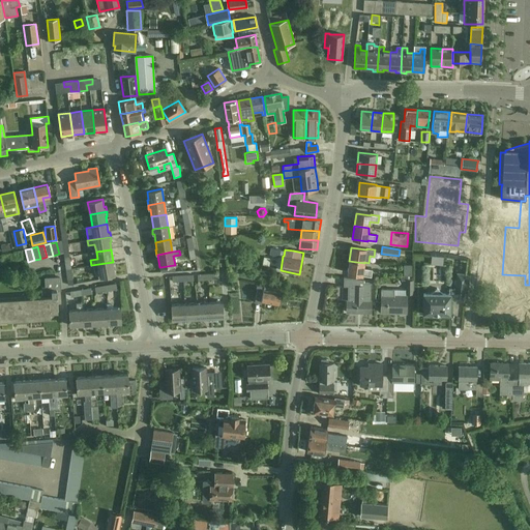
[(264,257),(262,265),(269,266),(270,259),(264,257)]
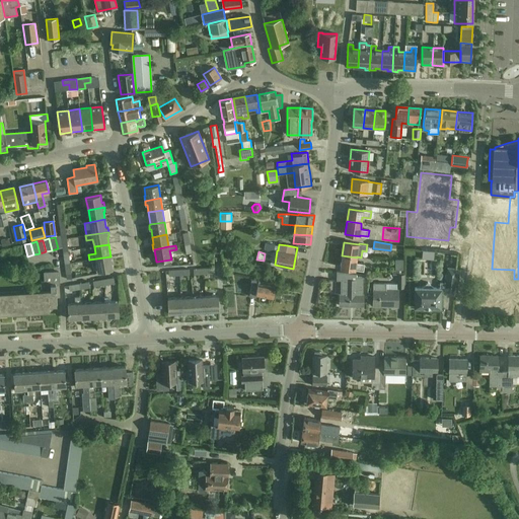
[(355,270),(363,271),(364,268),(364,264),(356,263),(357,257),(342,255),(341,268),(355,270)]
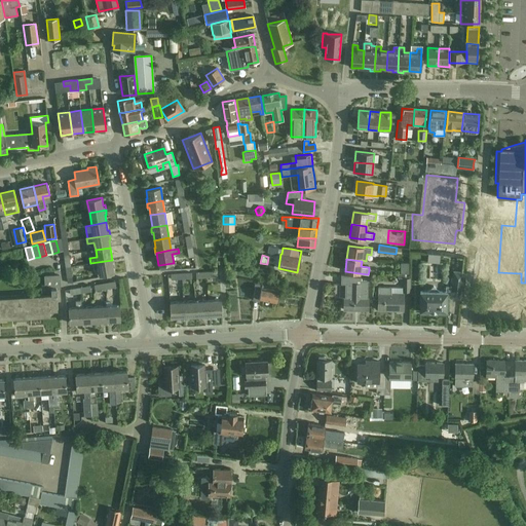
[(112,260),(98,262),(100,274),(114,272),(112,260)]
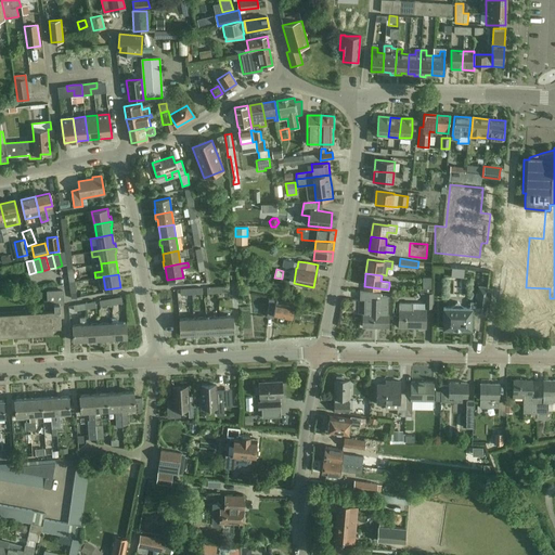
[(476,315),(486,317),(489,288),(478,287),(477,304),(470,302),(470,309),(464,308),(457,302),(451,308),(443,308),(443,328),(472,330),(472,314),(476,314),(476,315)]
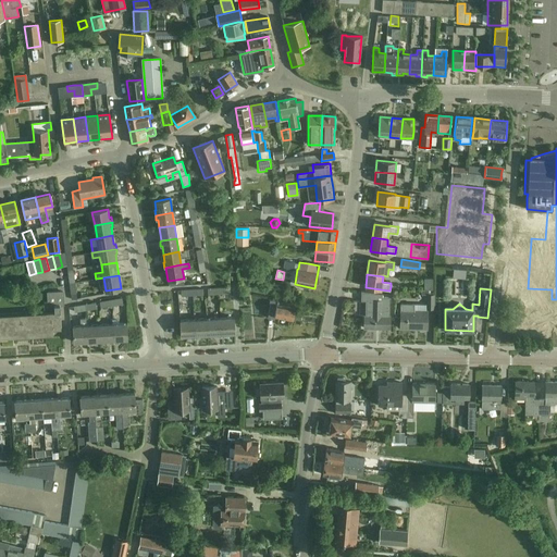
[(53,329),(61,327),(60,311),(60,305),(63,305),(63,292),(48,293),(48,301),(45,301),(45,312),(0,314),(0,337),(53,334),(53,329)]
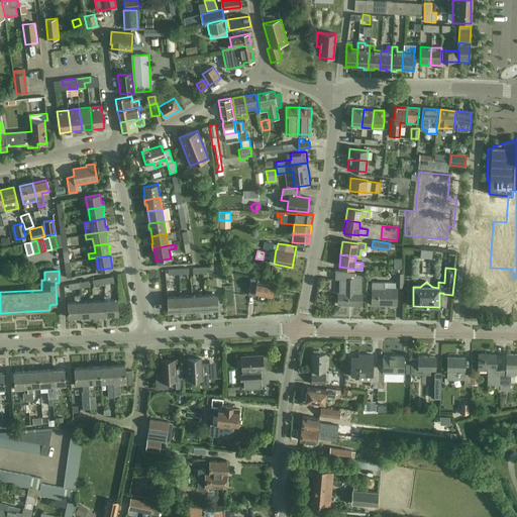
[(360,276),(354,276),(354,273),(338,271),(335,271),(335,280),(339,280),(338,293),(338,303),(352,303),(352,305),(362,305),(362,294),(360,276)]
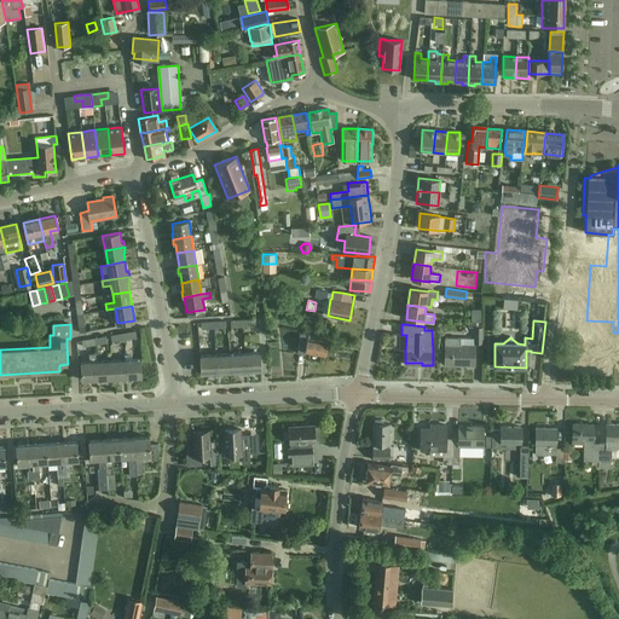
[(305,352),(324,356),(327,341),(318,340),(318,336),(300,334),(299,339),(300,339),(296,353),(304,354),(305,352)]
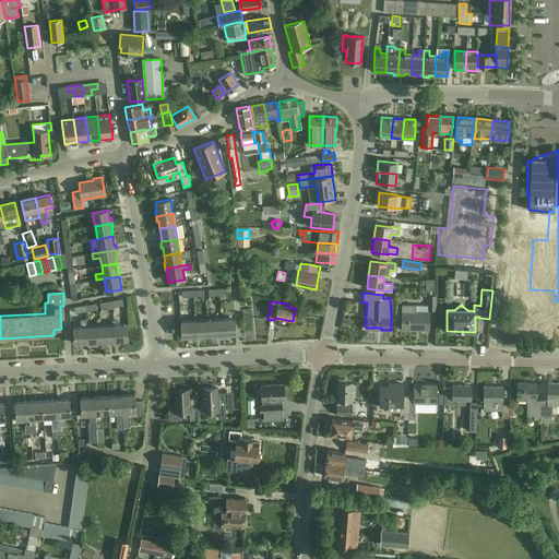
[(429,312),(416,312),(416,306),(402,305),(402,330),(429,331),(429,312)]
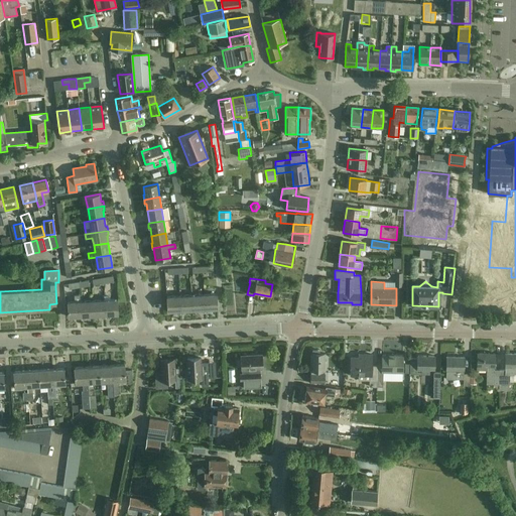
[(204,294),(205,310),(210,310),(210,309),(217,308),(216,293),(204,294)]
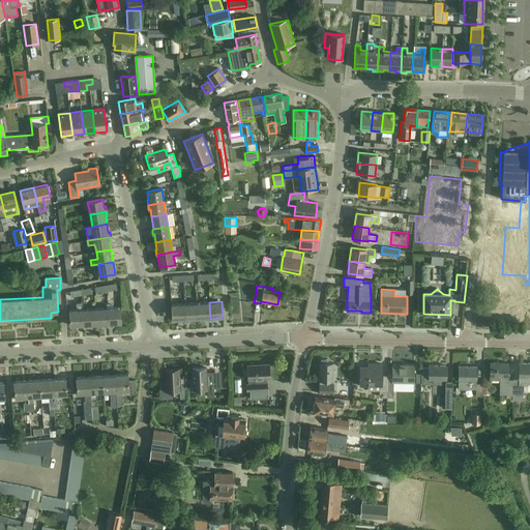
[(209,302),(197,303),(198,319),(205,318),(205,320),(210,319),(209,302)]
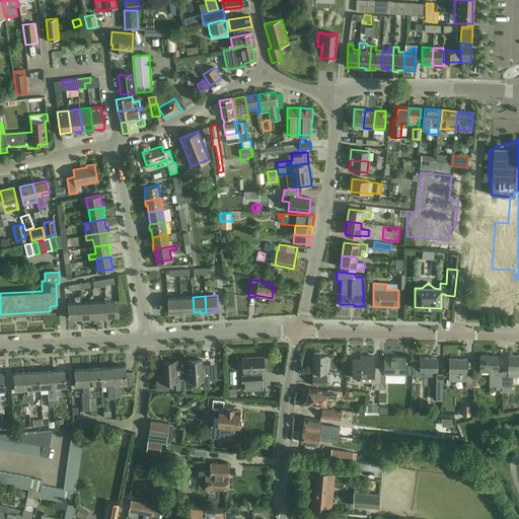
[(81,318),(81,303),(80,297),(75,297),(75,303),(68,304),(69,318),(81,318)]
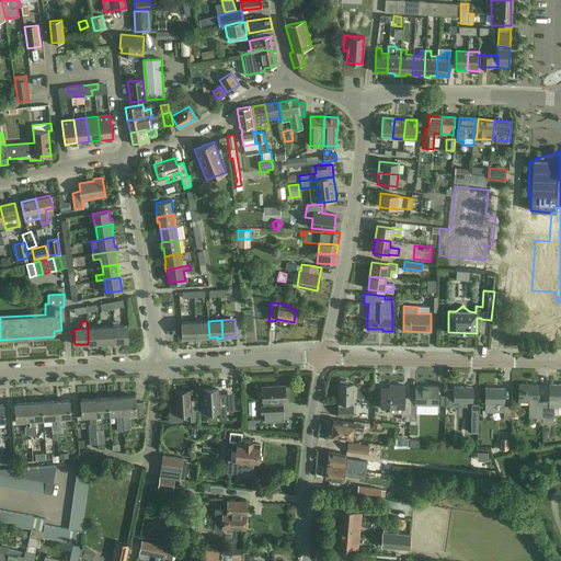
[(208,321),(195,322),(196,338),(196,340),(202,340),(202,338),(209,338),(208,321)]
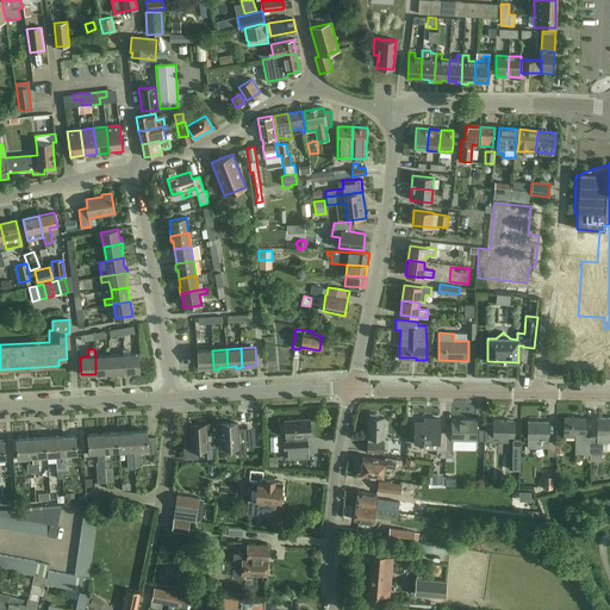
[(198,368),(207,368),(207,369),(213,369),(213,367),(212,350),(197,350),(198,368)]
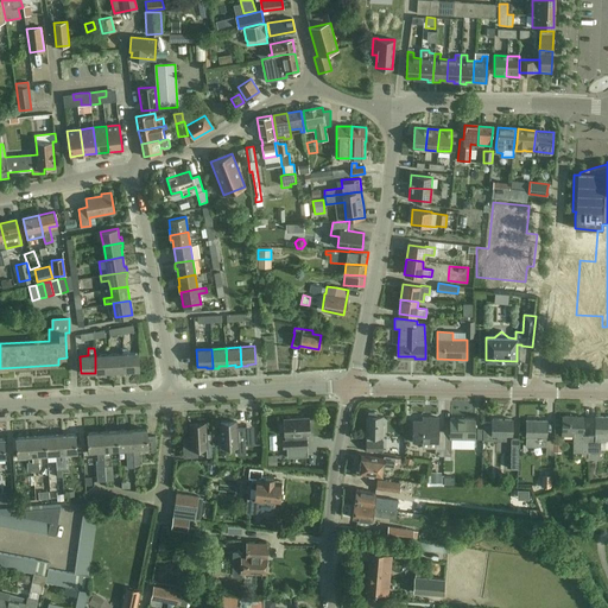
[(124,354),(125,371),(140,371),(139,353),(124,354)]
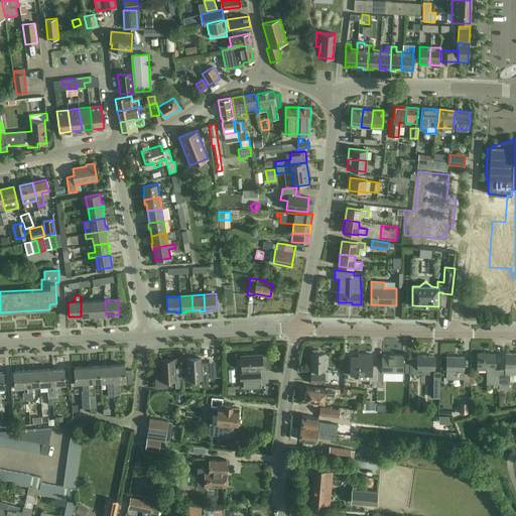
[(81,316),(93,315),(93,300),(81,301),(81,316)]
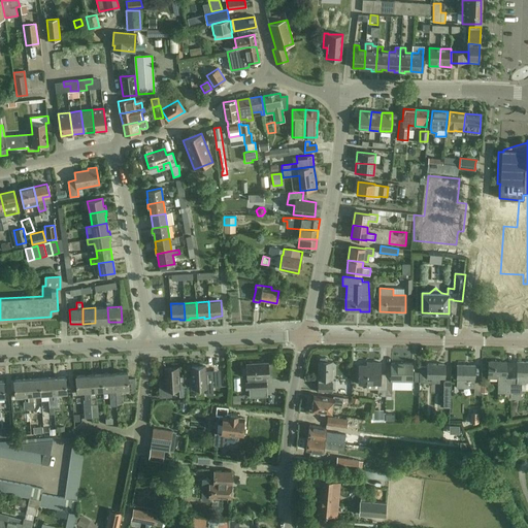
[(95,323),(108,322),(107,307),(95,307),(95,323)]
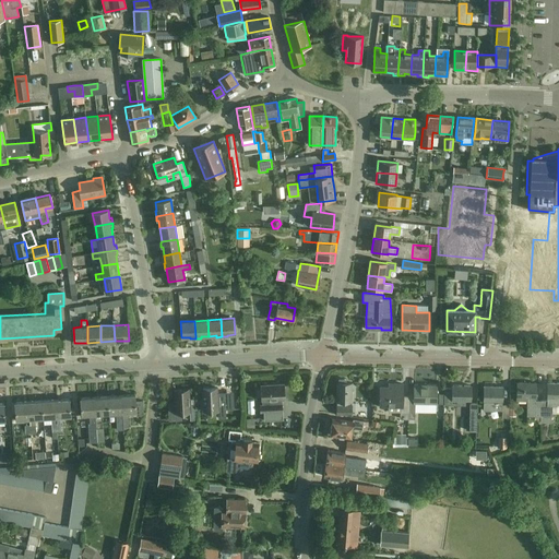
[(235,400),(244,400),(242,382),(228,382),(229,393),(234,393),(235,400)]
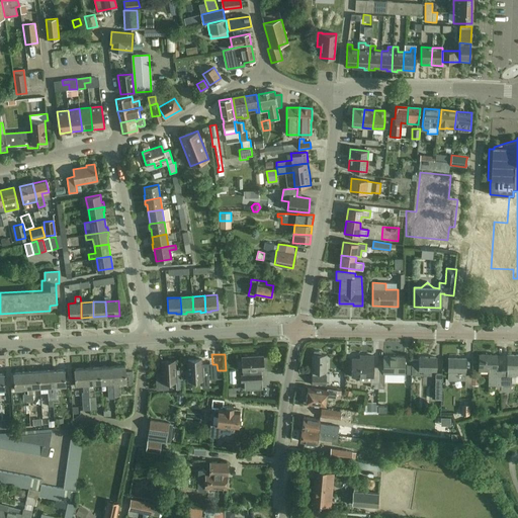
[(326,372),(326,356),(313,355),(312,372),(326,372)]
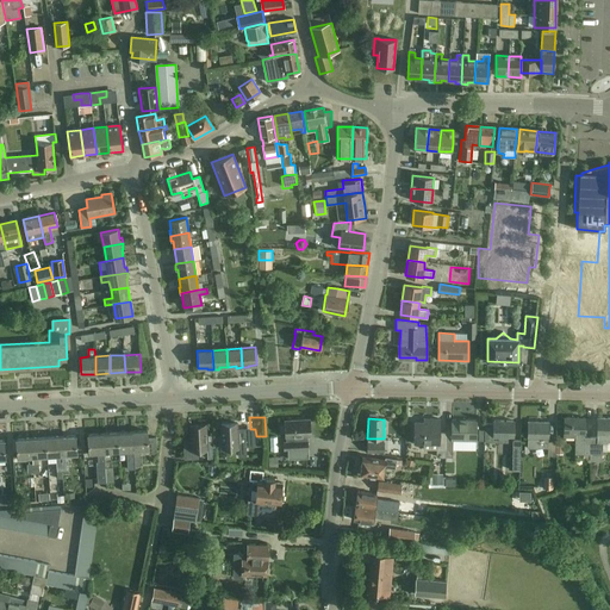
[(589,455),(590,437),(584,437),(584,418),(564,418),(564,437),(574,437),(574,455),(589,455)]
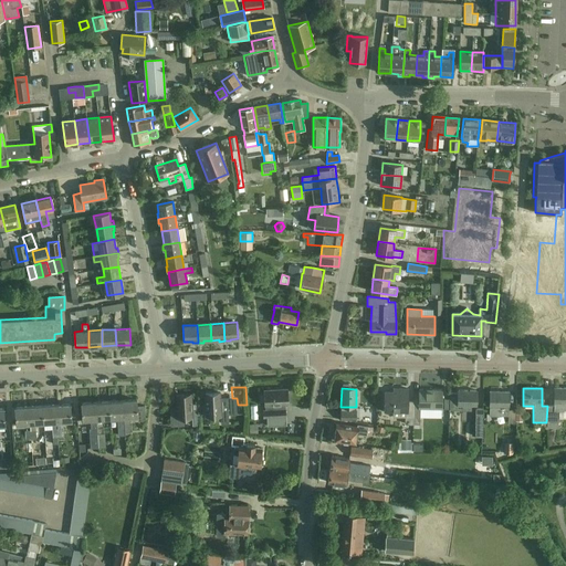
[(558,428),(558,422),(558,410),(565,410),(565,388),(554,388),(554,406),(547,406),(546,422),(547,422),(547,428),(558,428)]
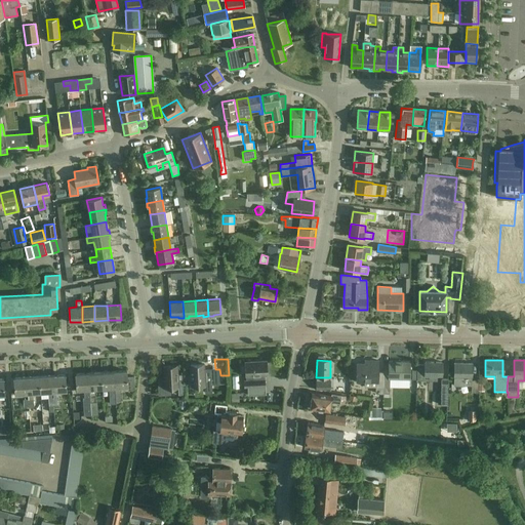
[(264,395),(263,387),(265,386),(264,375),(267,375),(266,361),(245,362),(246,380),(244,380),(245,388),(248,387),(248,395),(264,395)]
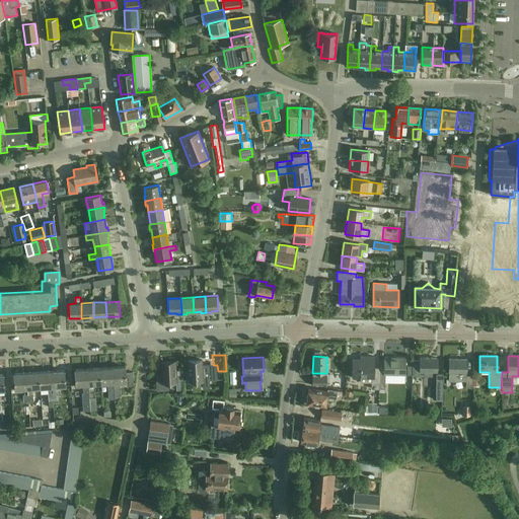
[(384,389),(385,383),(385,375),(404,375),(405,358),(384,358),(383,369),(378,369),(378,388),(384,389)]
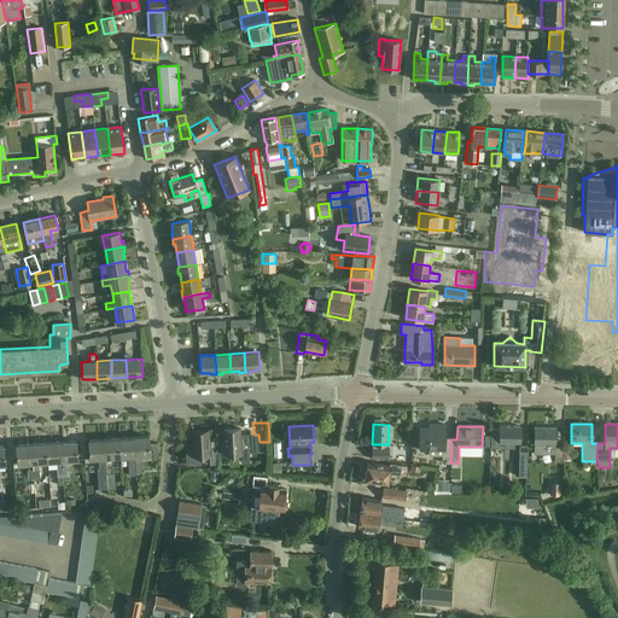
[(516,443),(520,444),(520,427),(500,426),(500,429),(491,429),(490,448),(516,449),(516,443)]
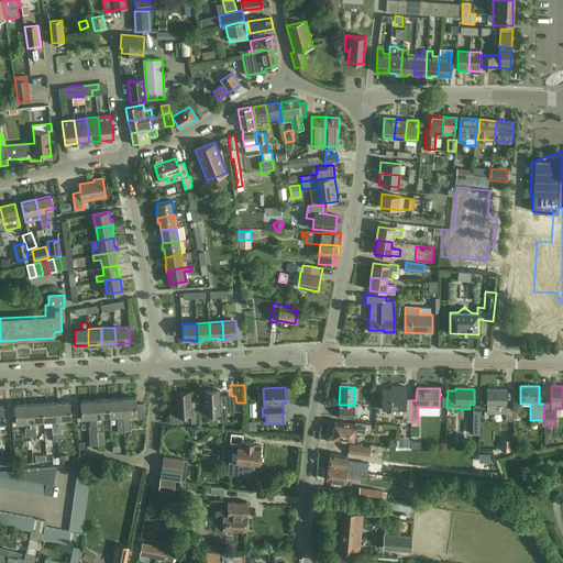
[(506,407),(506,389),(487,389),(487,414),(497,414),(505,414),(505,421),(511,421),(512,407),(506,407)]
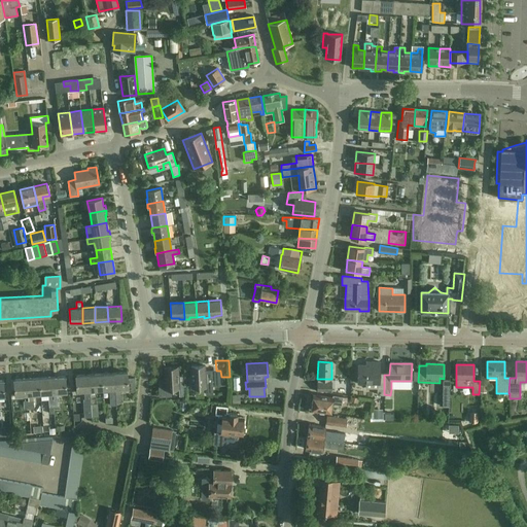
[(191,388),(205,387),(206,394),(213,394),(212,378),(211,372),(205,372),(205,365),(190,366),(191,388)]
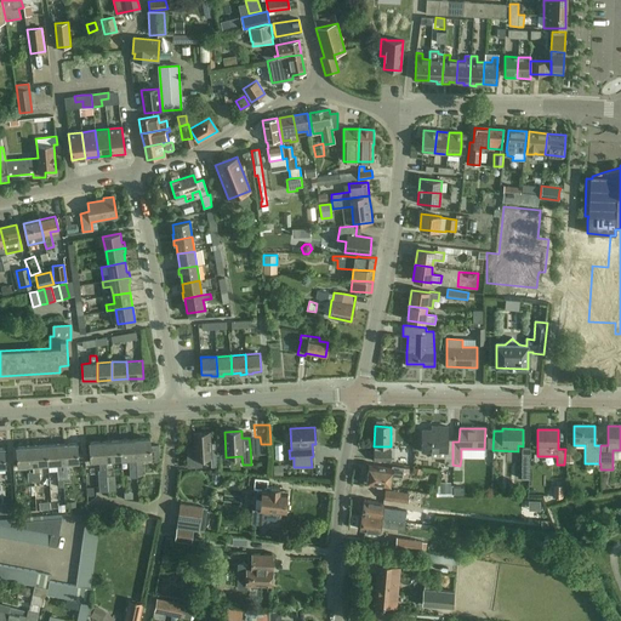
[(453,465),(453,442),(448,440),(448,432),(421,431),(421,451),(431,451),(431,457),(444,457),(444,465),(453,465)]
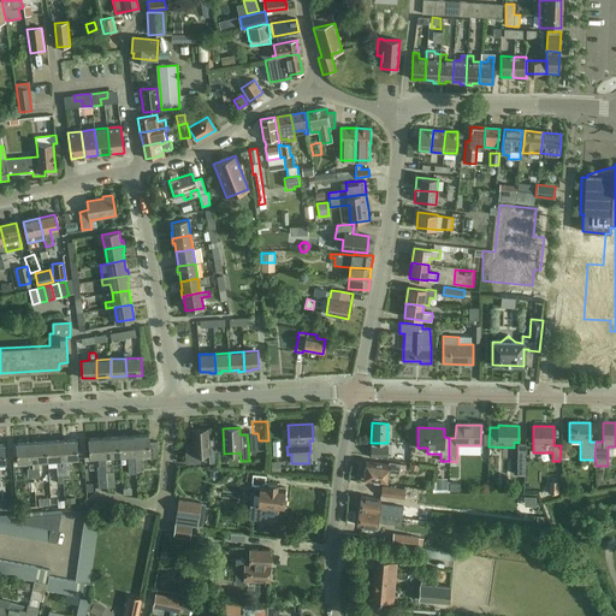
[(191,445),(184,445),(185,463),(201,463),(200,455),(209,454),(209,449),(208,438),(208,430),(191,431),(191,445)]
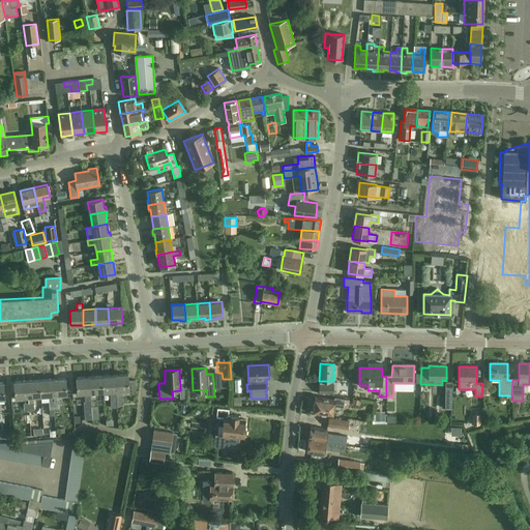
[(122,396),(122,390),(129,390),(129,393),(137,393),(136,380),(129,380),(128,374),(115,375),(116,391),(118,407),(122,406),(122,405),(122,396)]
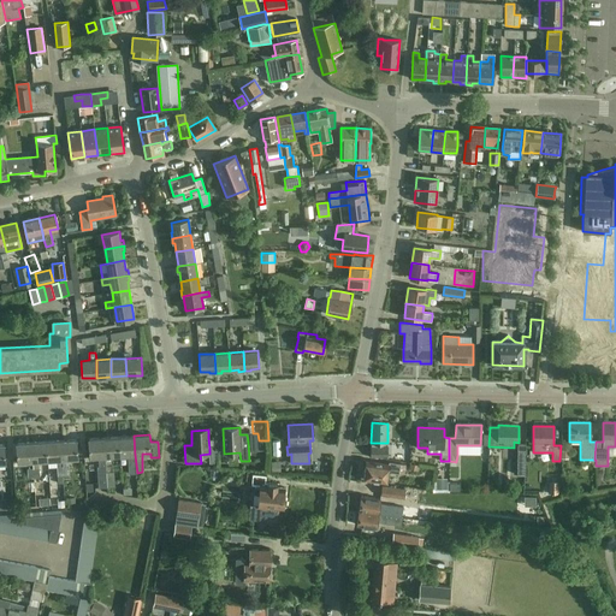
[(136,473),(137,473),(135,455),(134,436),(119,437),(120,455),(129,455),(130,471),(136,471),(136,473)]
